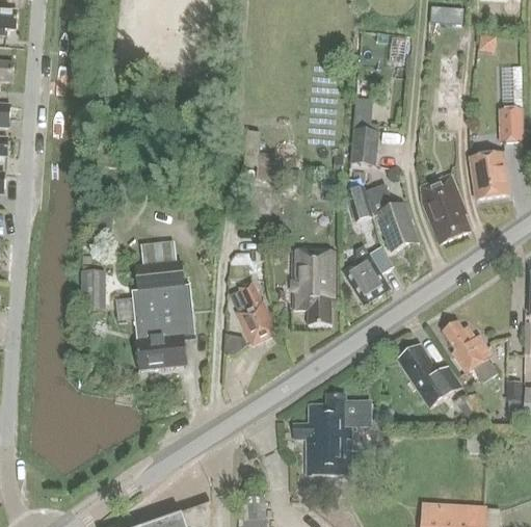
[(429,22),(460,24),(462,8),(430,6),(429,22)]
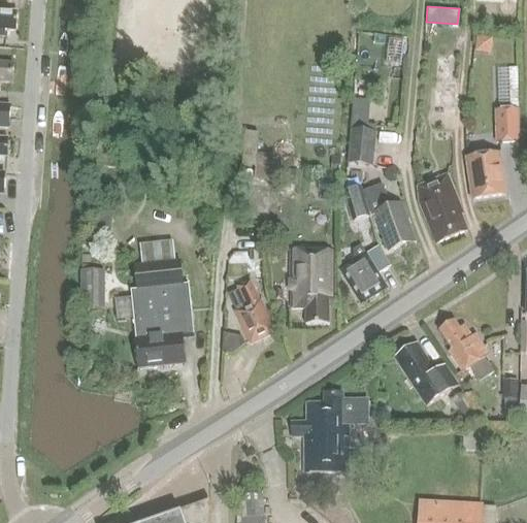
[(0,32),(5,33),(6,27),(15,28),(17,9),(0,7),(0,32)]
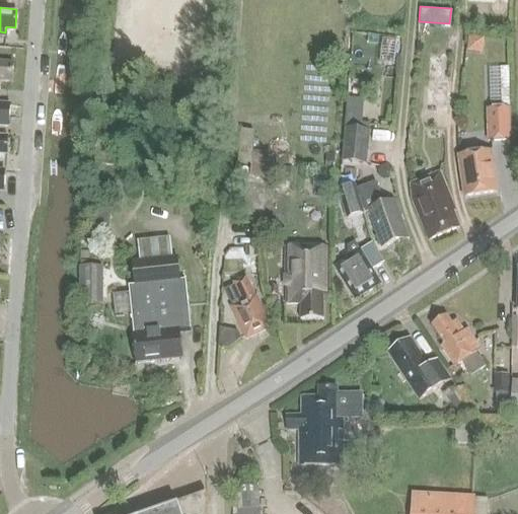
[(0,77),(11,78),(12,60),(0,58),(0,77)]
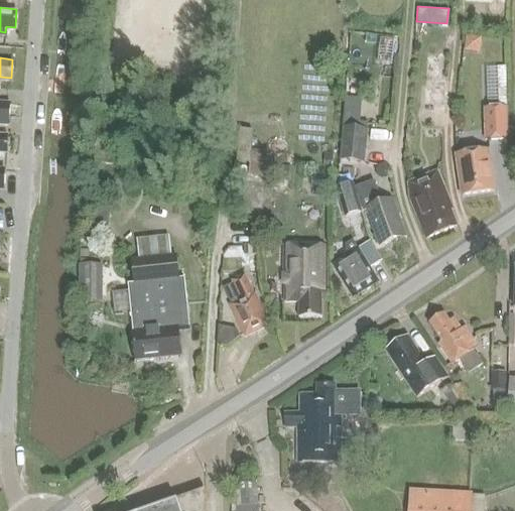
[(490,99),(509,98),(508,71),(489,72),(490,99)]
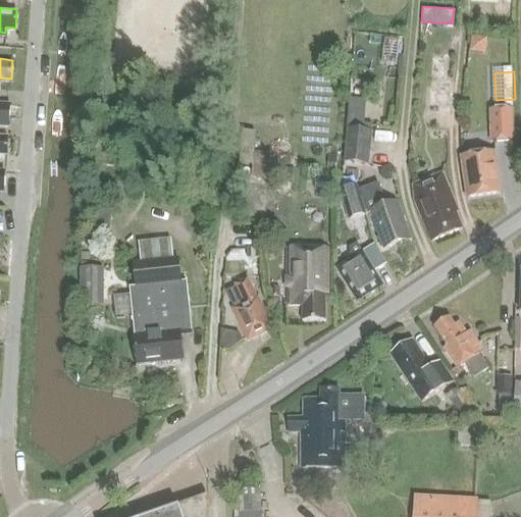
[(431,104),(448,105),(450,76),(434,75),(431,104)]
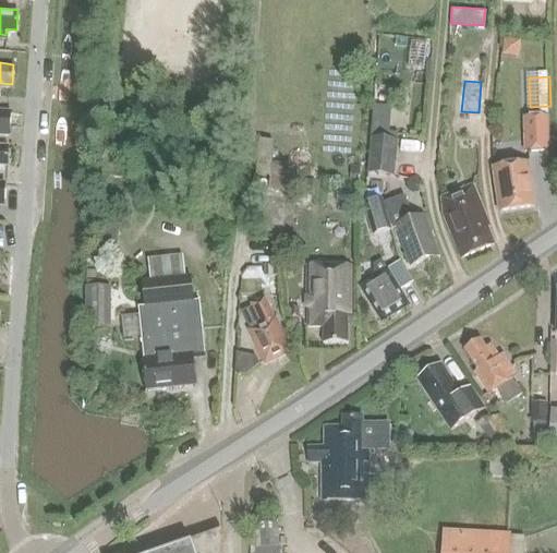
[(375,129),(392,129),(394,99),(376,99),(375,129)]
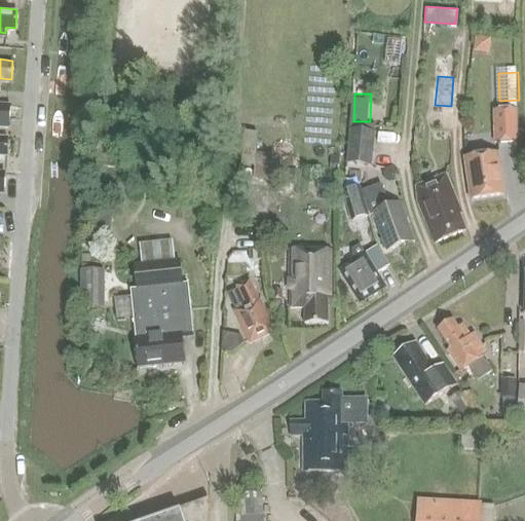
[(9,103),(0,101),(0,124),(8,125),(9,103)]
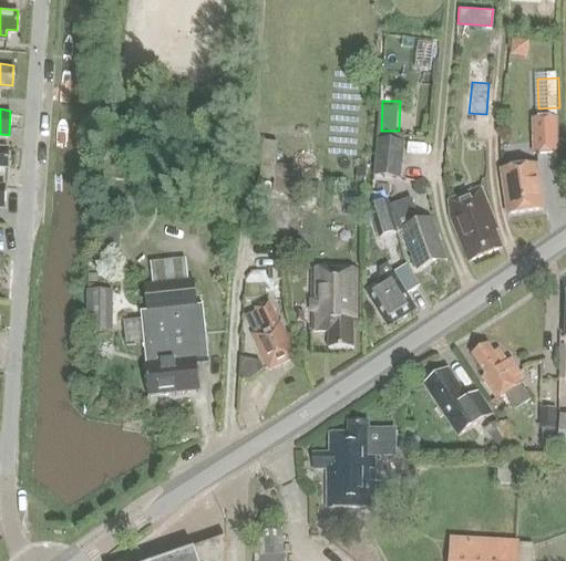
[(558,149),(556,113),(530,114),(532,152),(558,149)]
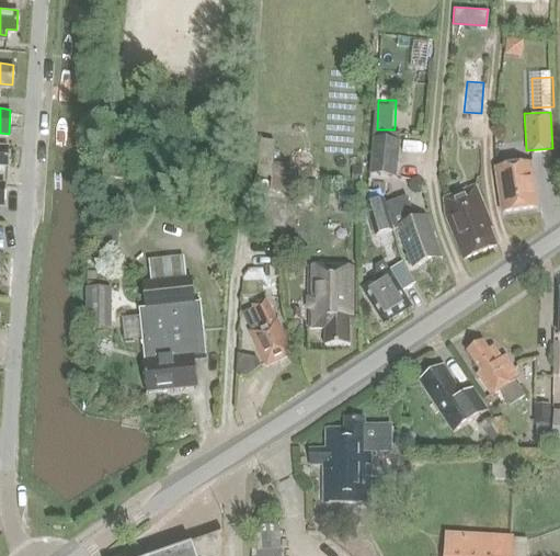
[(278,157),(278,135),(262,135),(261,170),(274,170),(274,185),(290,186),(290,158),(278,157)]
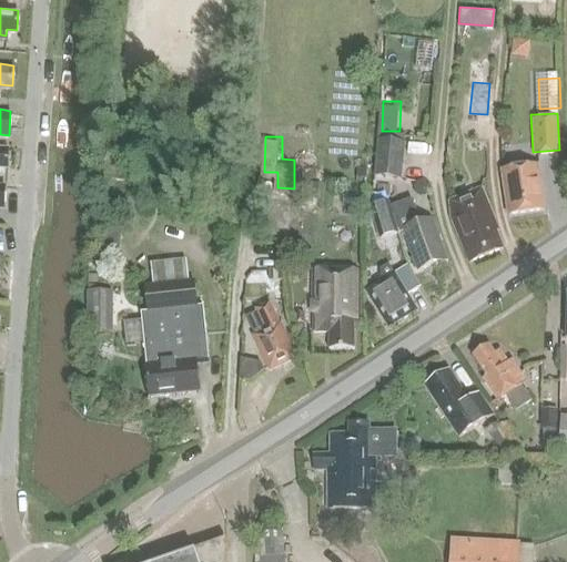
[(374,175),(402,176),(404,140),(376,138),(374,175)]
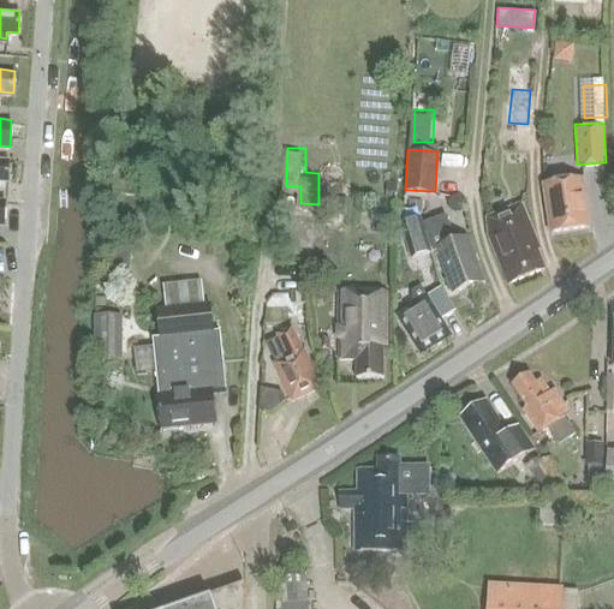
[(549,228),(589,224),(582,175),(542,181),(549,228)]
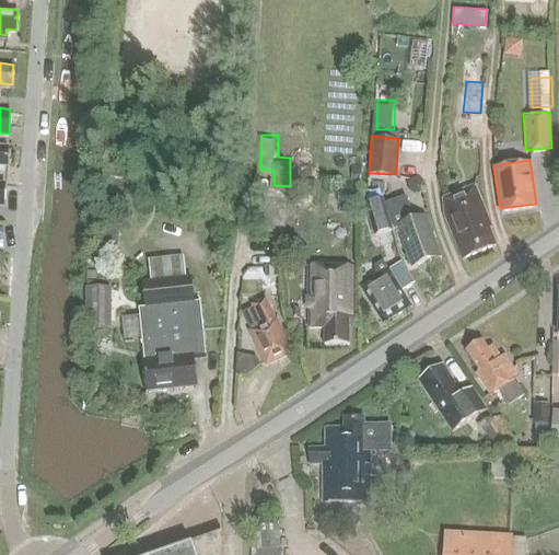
[(350,162),(350,177),(360,177),(360,162),(350,162)]
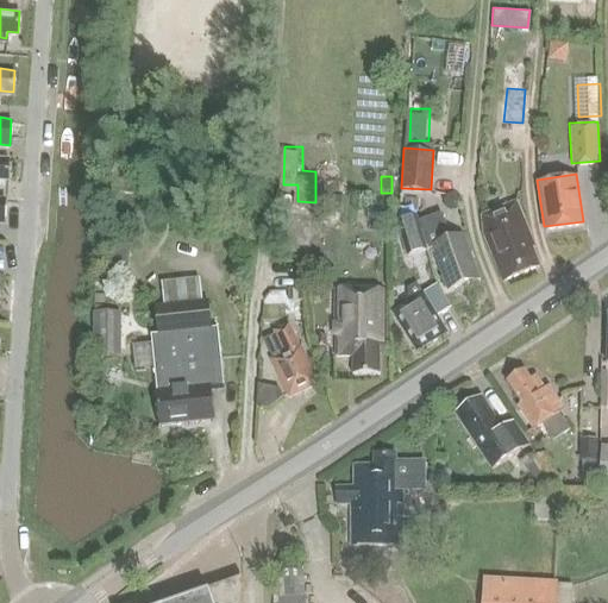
[(294,207),(296,188),(281,186),(279,205),(294,207)]
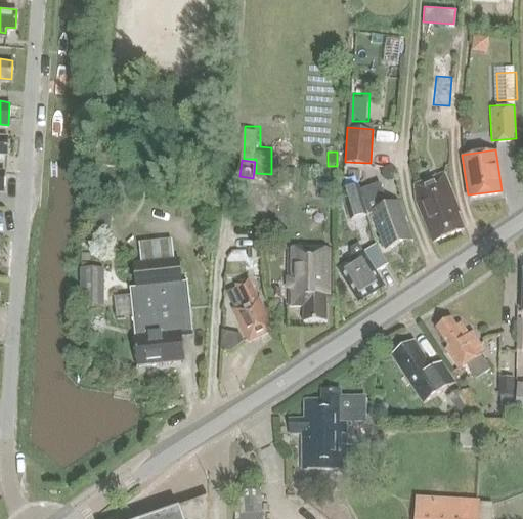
[(280,180),(293,181),(295,166),(282,164),(280,180)]
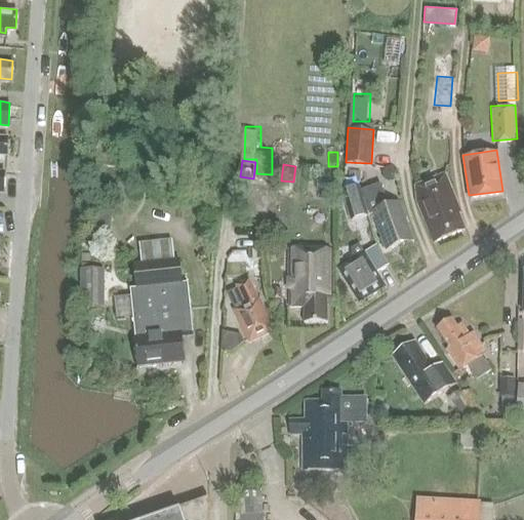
[(453,201),(456,200),(444,170),(414,183),(416,199),(433,239),(464,227),(453,201)]
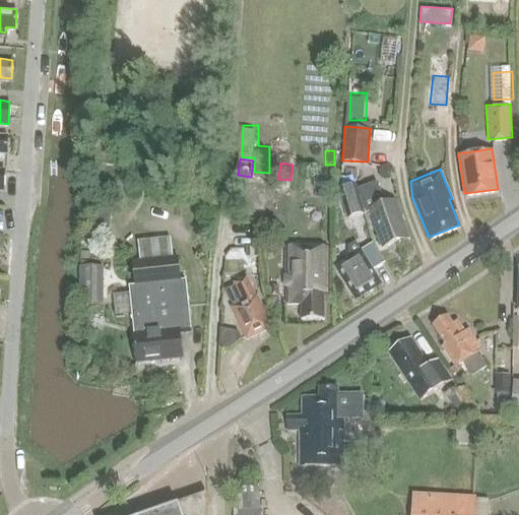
[(377,178),(357,186),(365,210),(370,208),(382,244),(406,235),(393,198),(385,201),(377,178)]
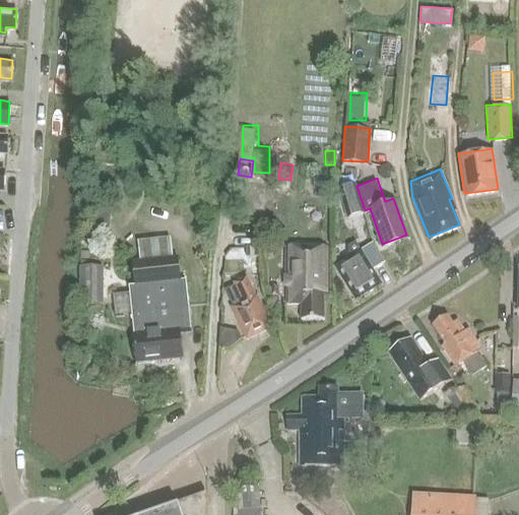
[(354,182),(336,187),(345,216),(364,211),(354,182)]
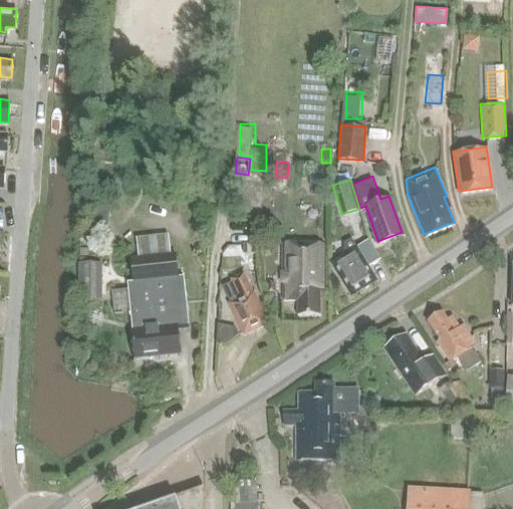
[(141,232),(142,249),(173,247),(172,230),(141,232)]
